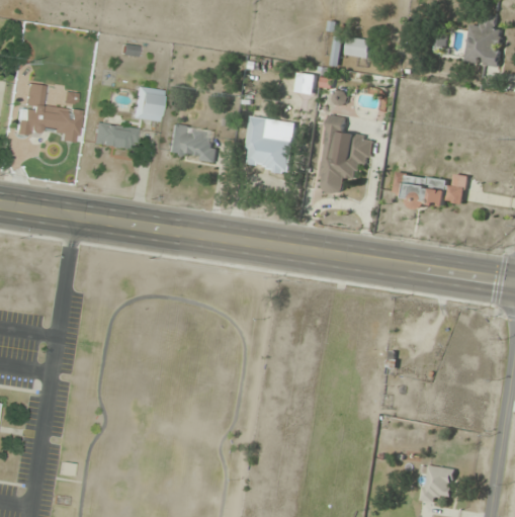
[(461,61),(497,67),(503,29),(494,27),(496,15),(481,13),(479,24),(468,23),(461,61)]
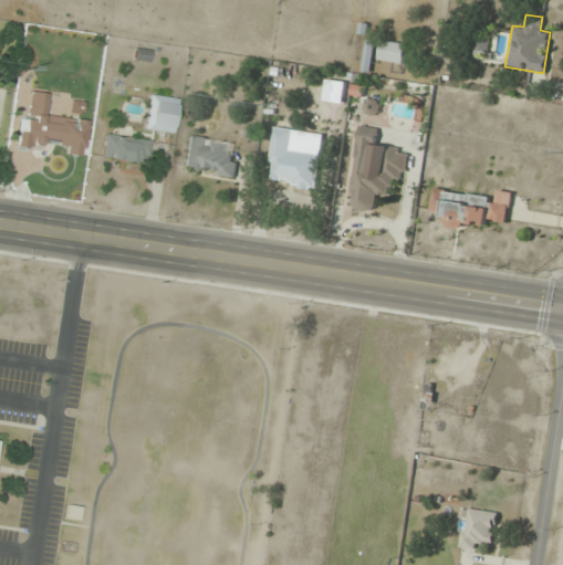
[(485,51),(485,37),(473,37),(473,51),(485,51)]
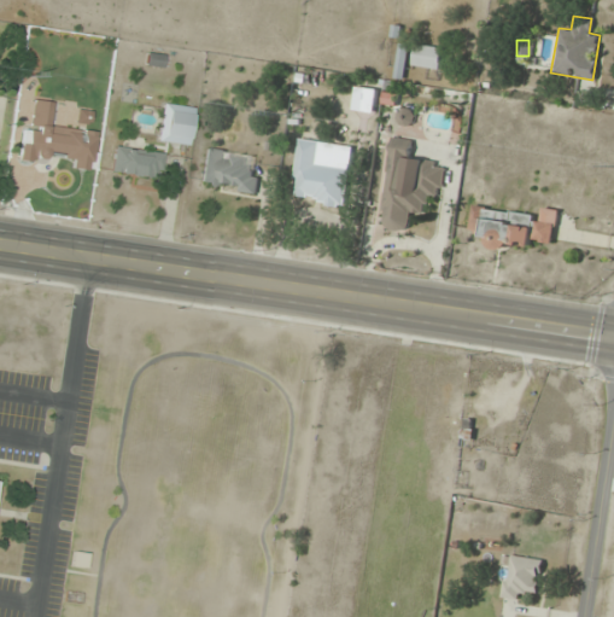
[(439,47),(413,44),(410,65),(437,69),(439,47)]
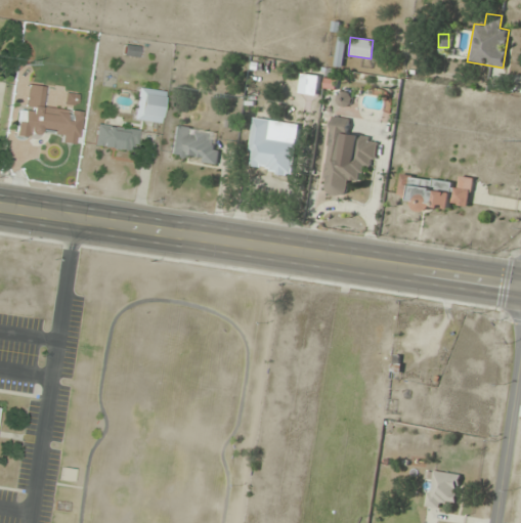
[(134,54),(134,45),(122,44),(121,54),(134,54)]
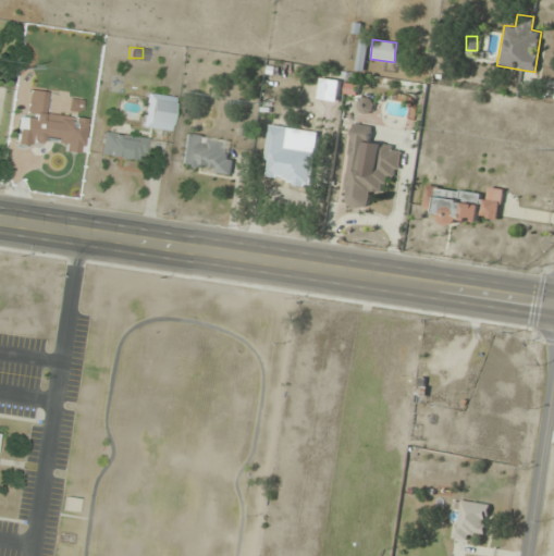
[(170,101),(149,98),(146,122),(168,124),(170,101)]
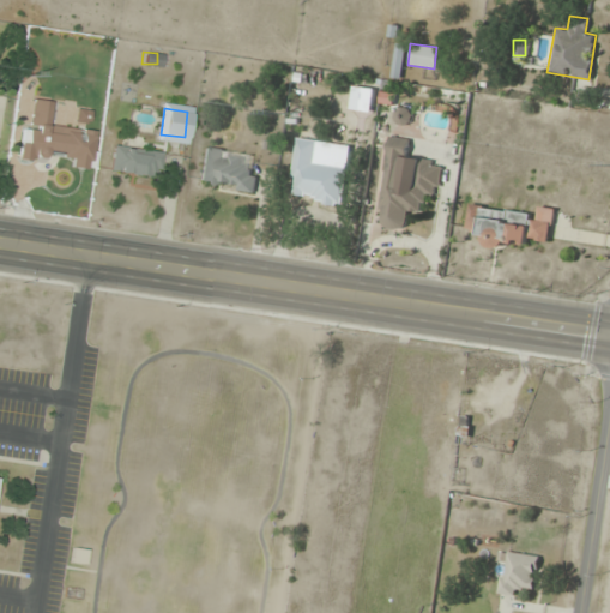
[(376,226),(404,228),(406,209),(422,210),(424,193),(436,194),(440,162),(415,160),(414,180),(403,179),(408,138),(386,136),(376,226)]
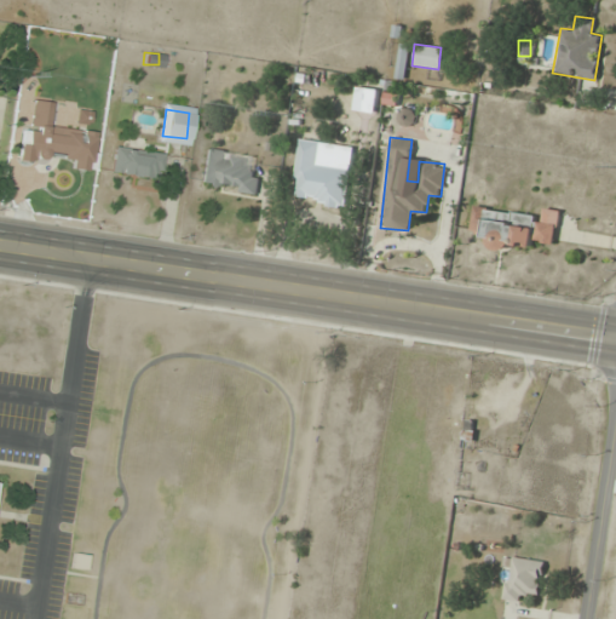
[(317,166),(321,142),(298,138),(292,189),(301,190),(300,201),(344,206),(349,168),(317,166)]
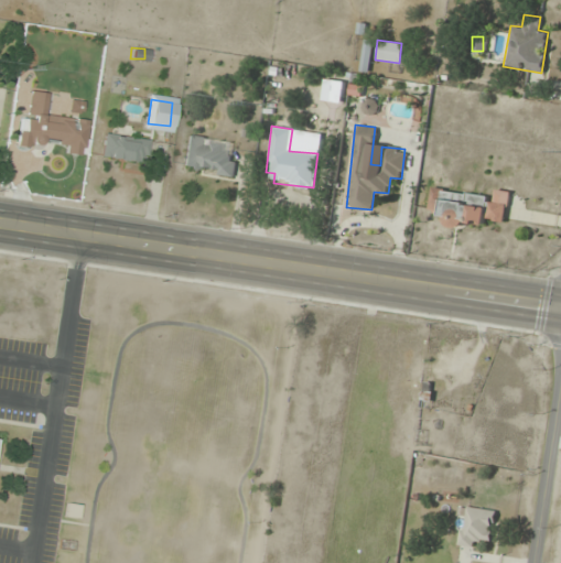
[(142,162),(146,139),(101,133),(98,155),(142,162)]
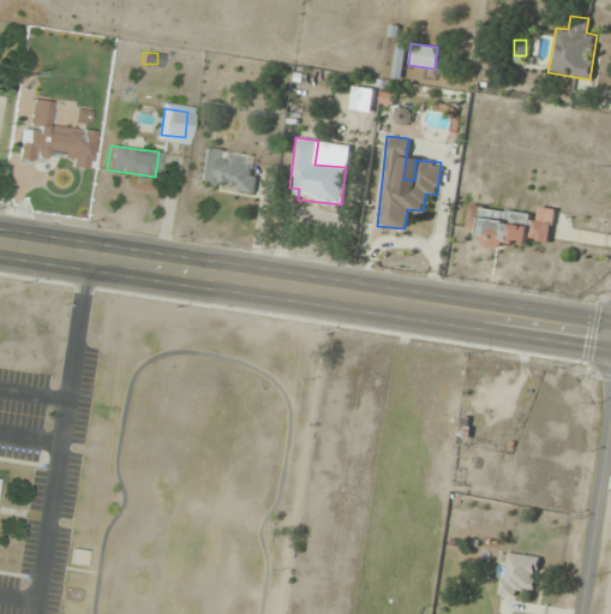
[(256,168),(244,167),(246,153),(202,147),(197,184),(252,191),(256,168)]
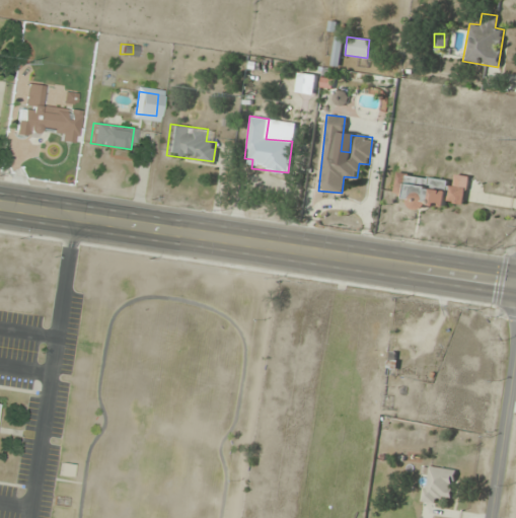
[(392,195),(412,198),(411,208),(426,210),(427,204),(443,207),(444,201),(463,204),(467,175),(453,174),(452,181),(395,172),(392,195)]
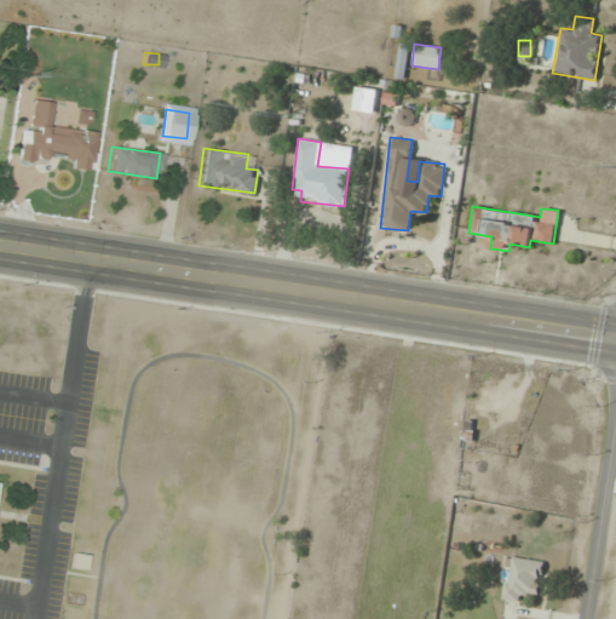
[(524,601),(525,591),(539,594),(541,560),(506,557),(502,600),(524,601)]
